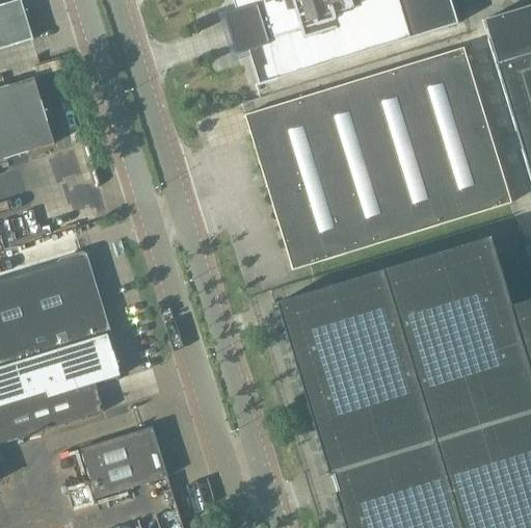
[(0,46),(33,36),(22,0),(10,0),(0,3),(0,46)]
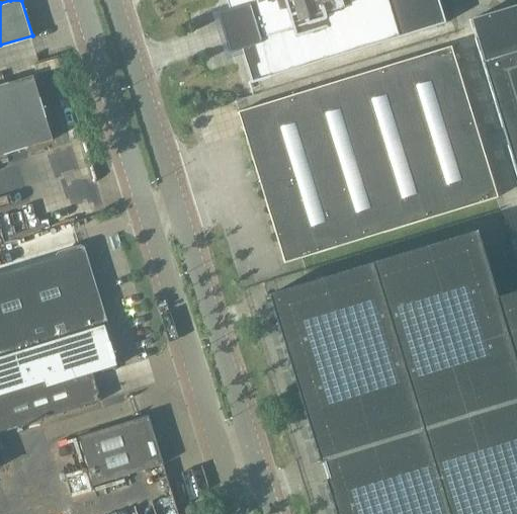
[(227,0),(230,8),(218,11),(230,52),(242,48),(251,79),(249,80),(249,81),(444,20),(437,0),(227,0)]
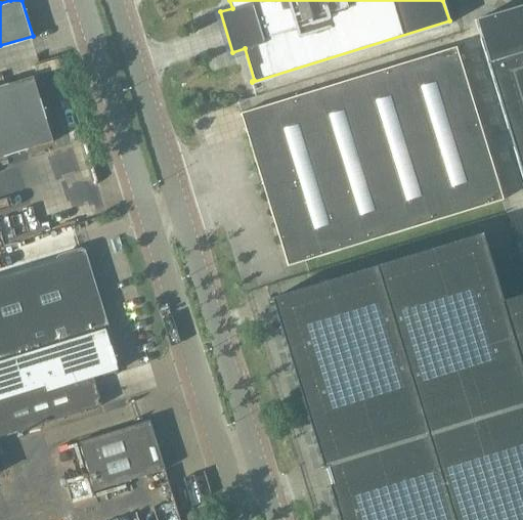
[(522,3),(476,17),(522,171),(522,3)]
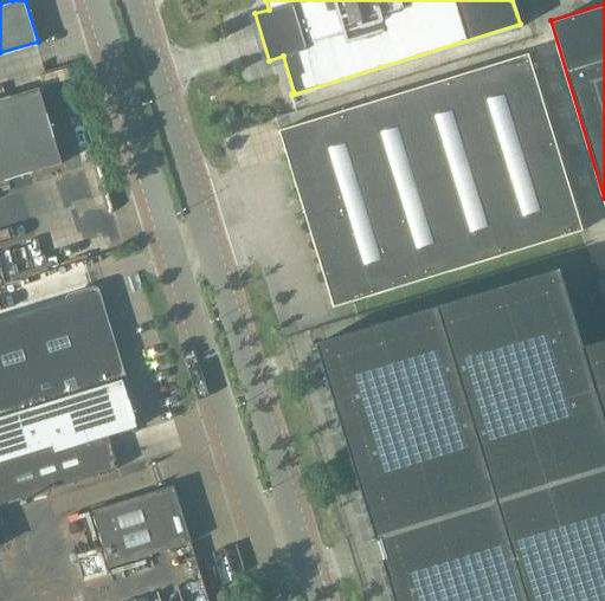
[(281,129),(313,233),(334,304),(583,227),(528,52),(281,129)]
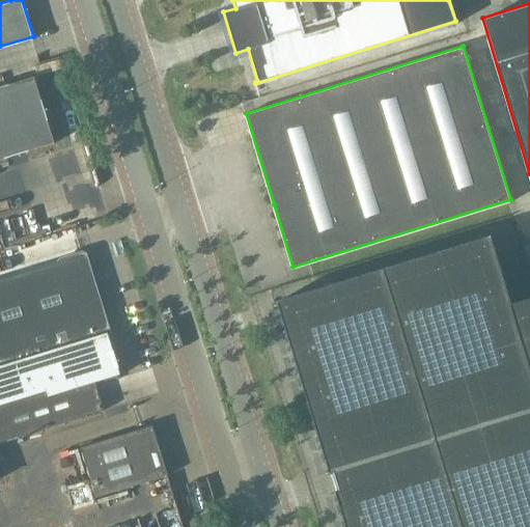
[(0,85),(0,158),(54,141),(33,76),(0,85)]
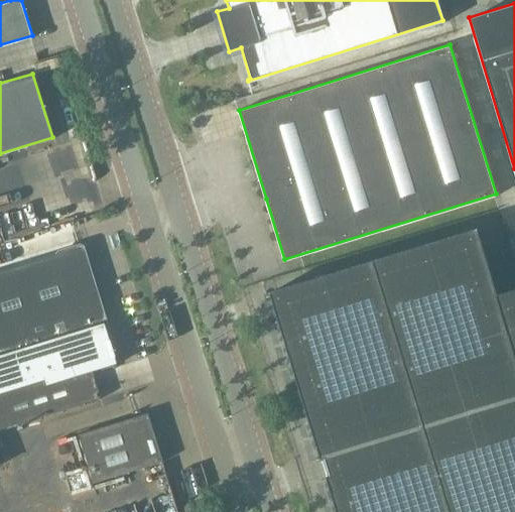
[(323,459),(328,475),(324,476),(334,511),(514,511),(514,287),(495,294),(475,228),(267,292),(318,460),(323,459)]
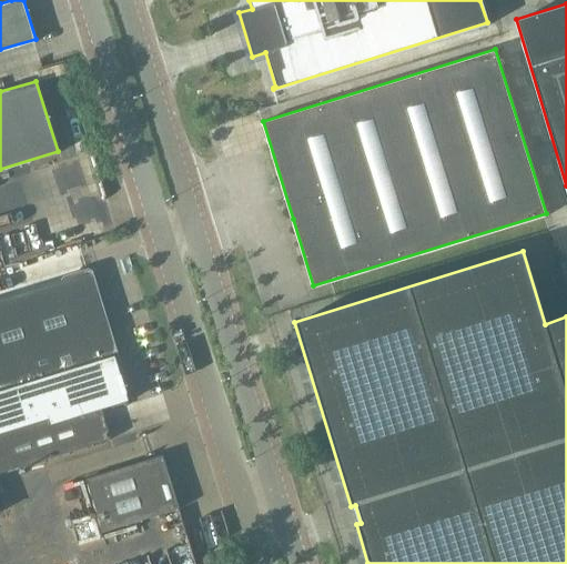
[(102,406),(130,398),(121,372),(89,269),(0,295),(0,470),(112,435),(102,406)]
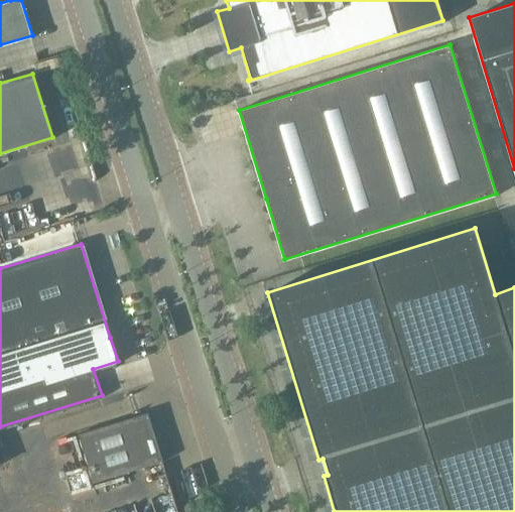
[(163,460),(150,419),(148,411),(79,432),(94,481),(163,460)]
